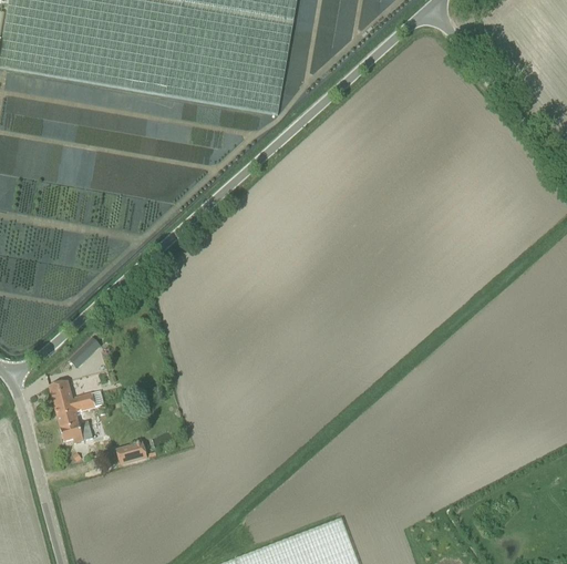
[(0,52),(0,65),(277,113),(296,0),(0,0),(0,42),(0,41),(0,2),(8,4),(0,52)]
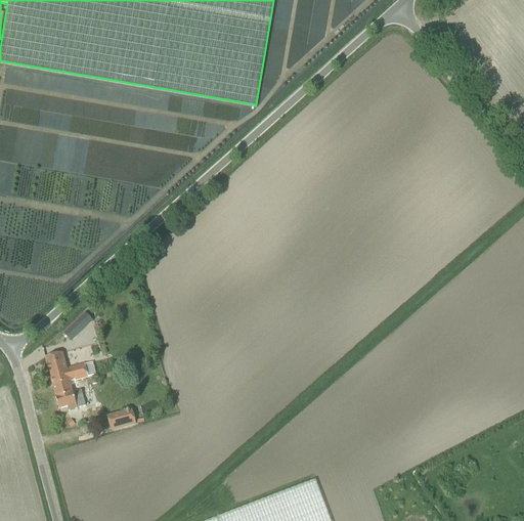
[(82,305),(77,310),(84,317),(89,313),(82,305)]
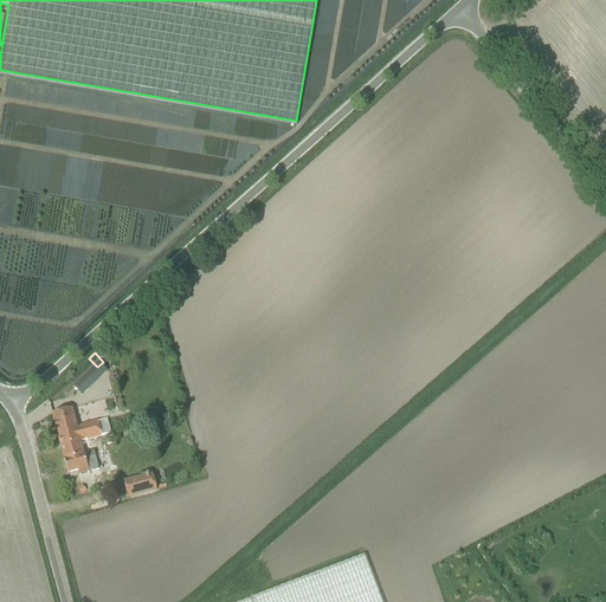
[(85,377),(77,369),(71,375),(78,383),(85,377)]
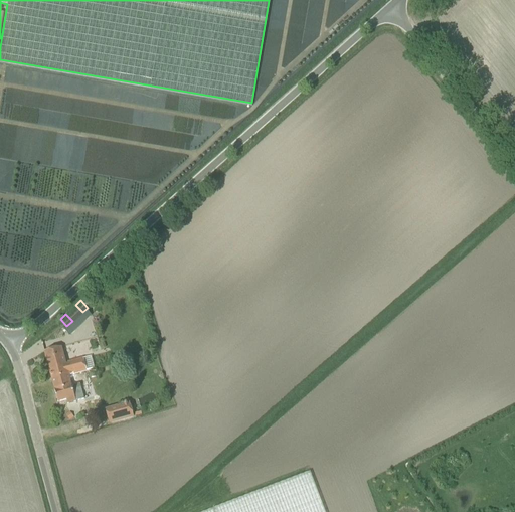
[(61,345),(44,349),(51,377),(68,372),(69,373),(74,372),(96,366),(93,353),(65,360),(61,345)]
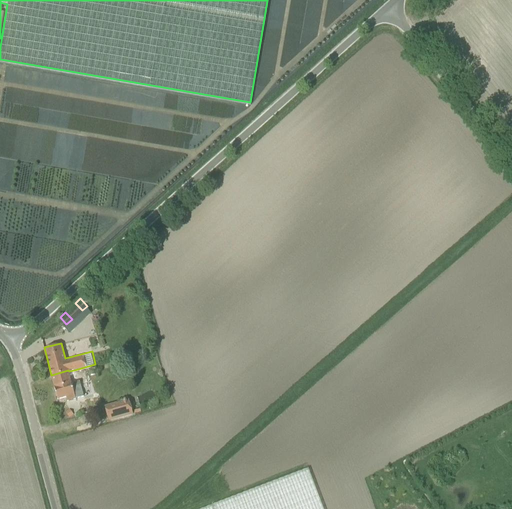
[(68,370),(51,375),(57,397),(57,398),(66,395),(67,399),(84,395),(80,379),(77,380),(74,370),(69,371),(68,370)]
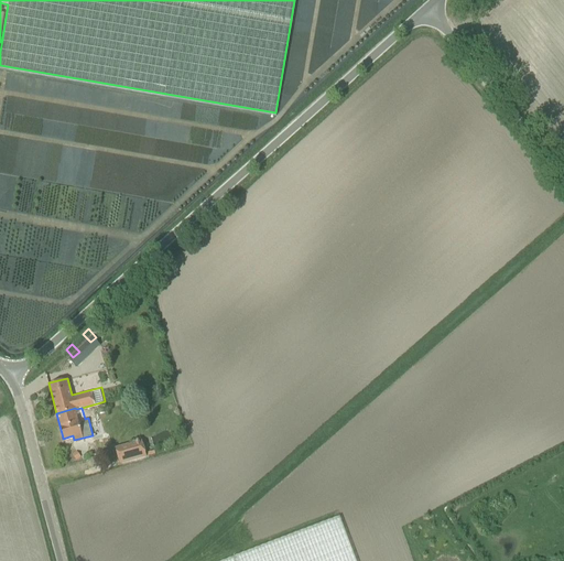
[(137,443),(137,440),(116,445),(119,461),(147,453),(143,442),(137,443)]
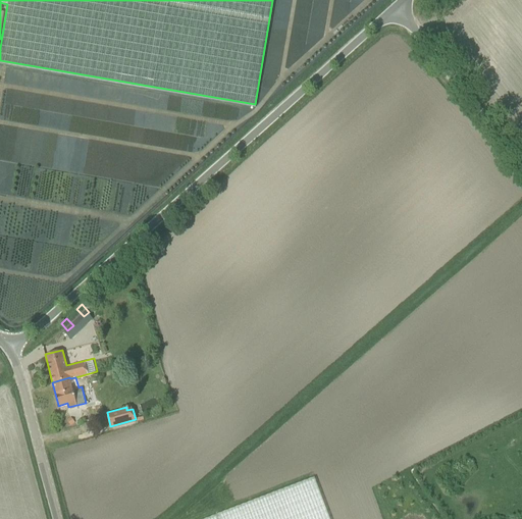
[(200,518),(330,518),(314,476),(200,518)]
